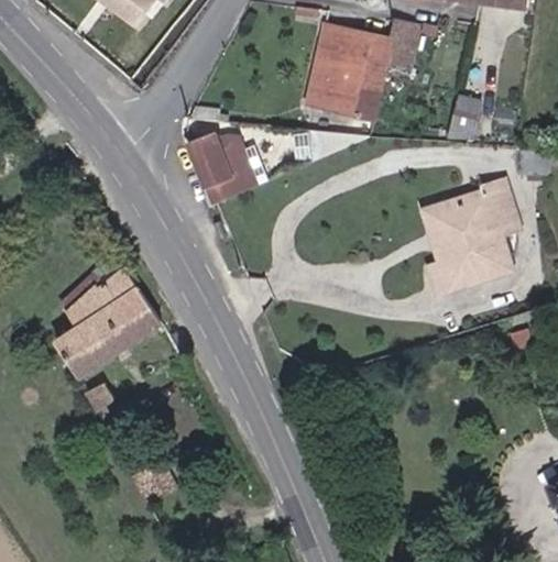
[(106,0),(134,23),(152,0),(160,0),(165,4),(168,0),(106,0)]
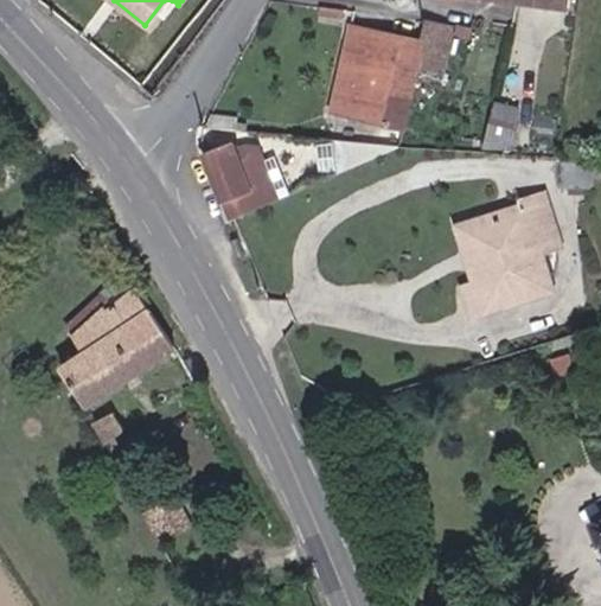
[(494,0),(496,0),(564,10),(564,0),(494,0)]
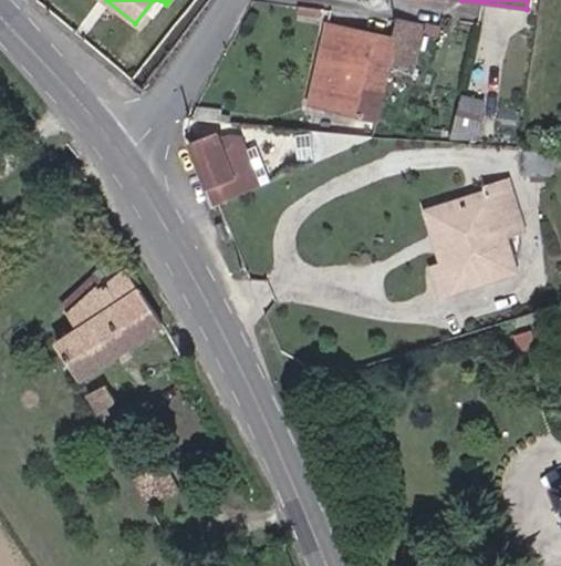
[(394,19),(391,34),(385,67),(415,72),(424,23),(394,19)]
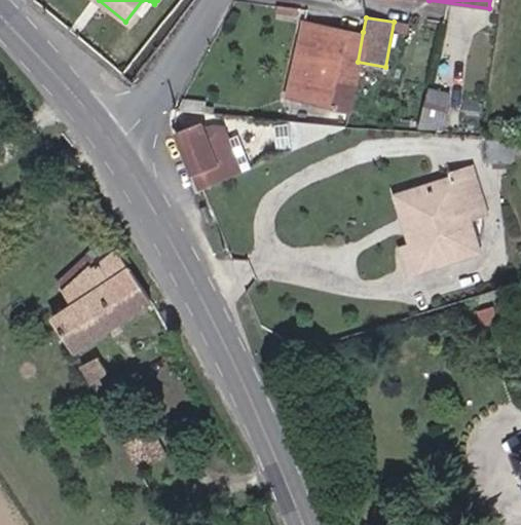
[(363,32),(300,22),(288,94),(338,102),(336,114),(348,116),(358,62),(363,32)]
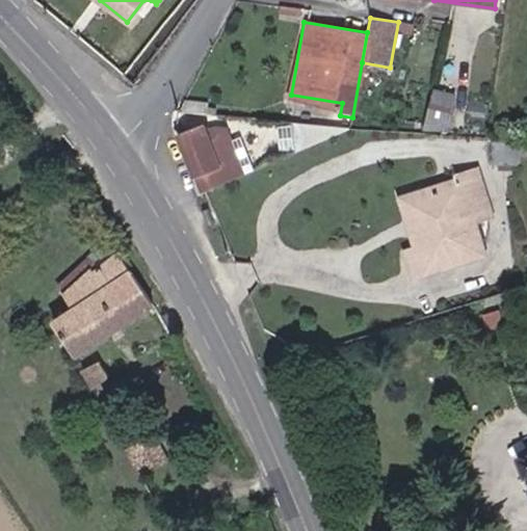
[(431,90),(421,134),(450,136),(457,94),(431,90)]
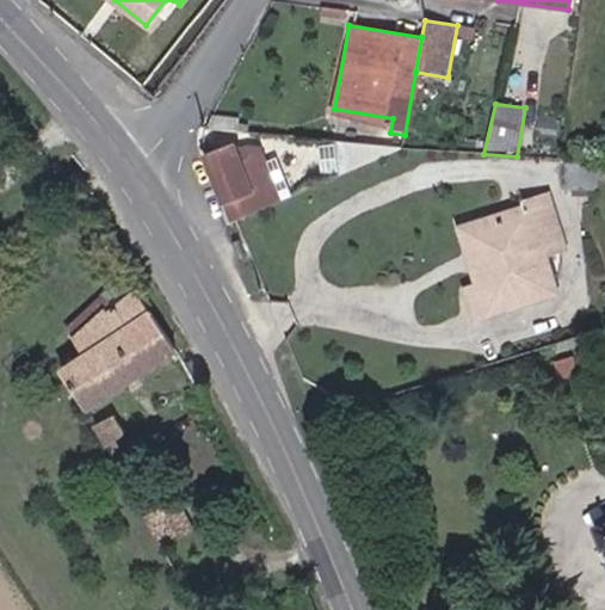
[(337,173),(399,149),(397,146),(333,142),(337,173)]
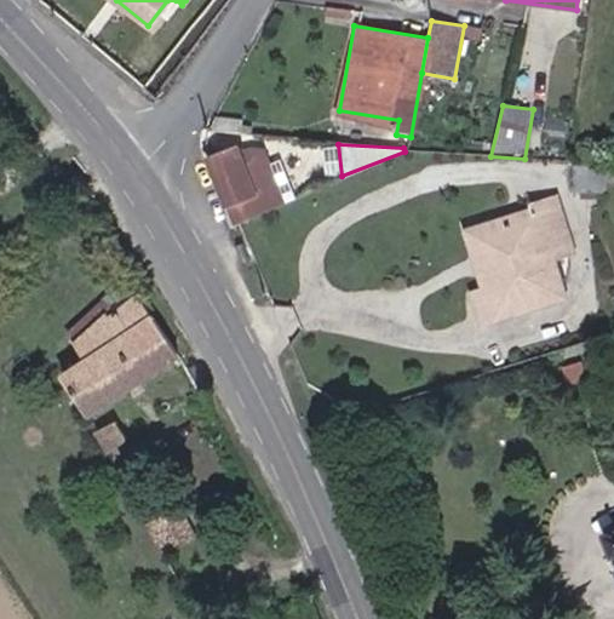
[(211,158),(237,221),(281,201),(273,182),(257,189),(242,155),(237,145),(211,158)]
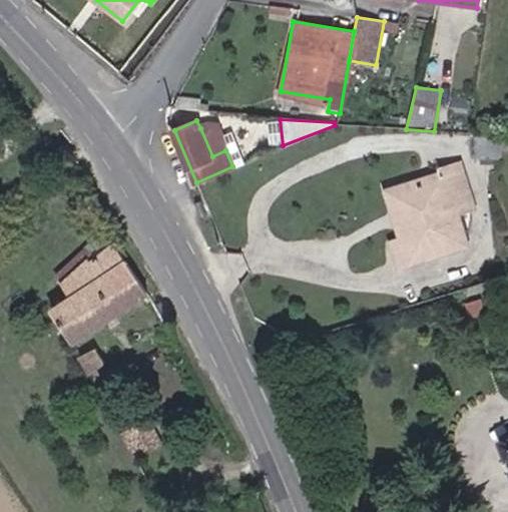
[(213,123),(200,128),(212,156),(225,150),(213,123)]
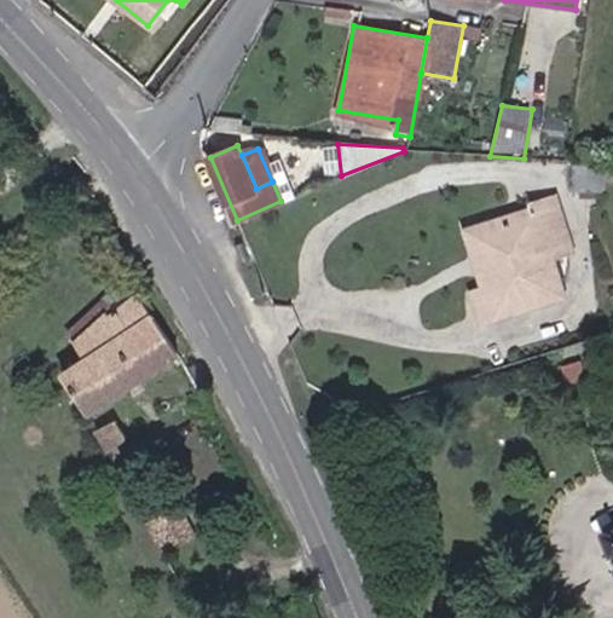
[(538,261),(565,252),(547,201),(470,227),(490,282),(467,290),(478,322),(550,296),(538,261)]
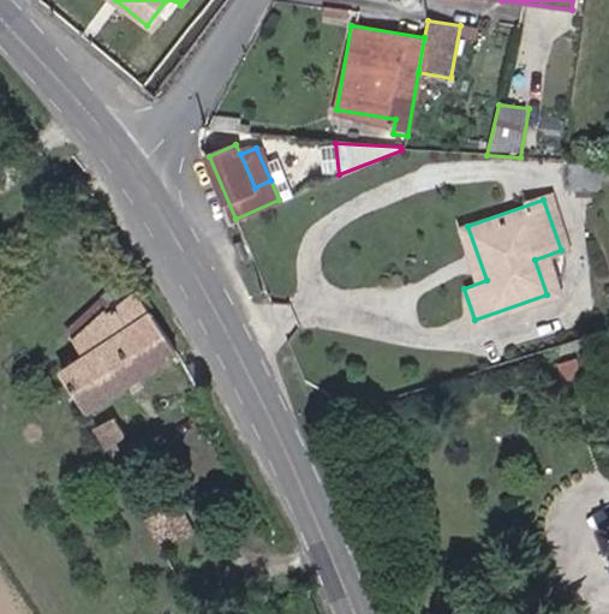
[(174,350),(133,297),(113,313),(111,309),(76,335),(88,351),(58,374),(89,415),(174,350)]
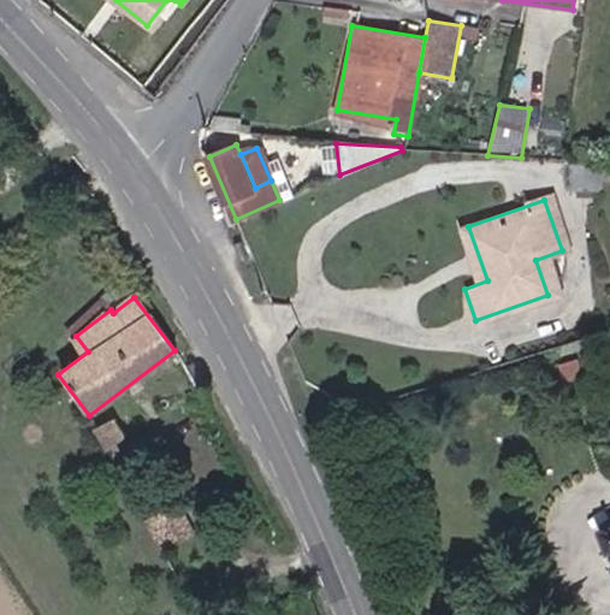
[(112,421),(95,435),(117,465),(129,456),(120,444),(126,441),(112,421)]
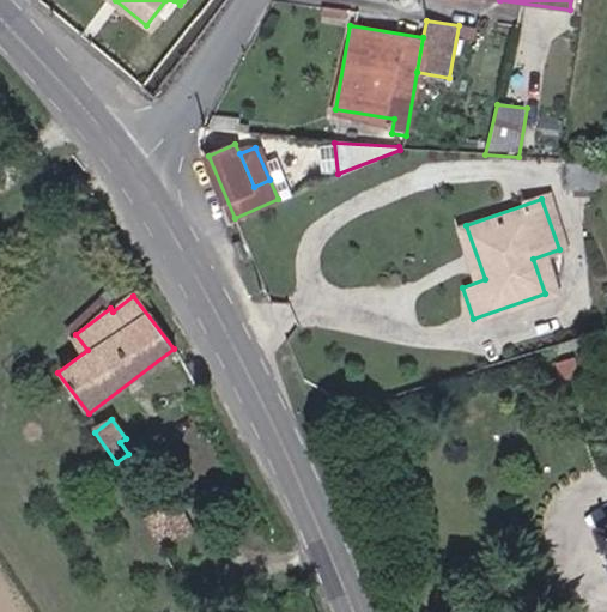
[(173,503),(140,519),(155,547),(187,532),(173,503)]
